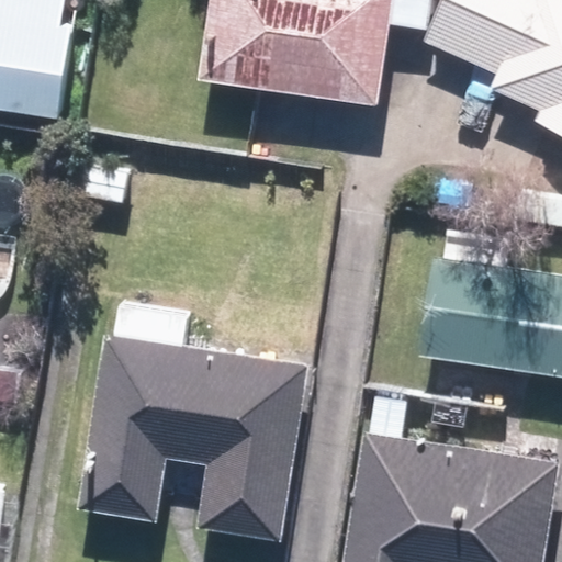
[(91,0),(0,0),(0,93),(77,104),(91,0)]
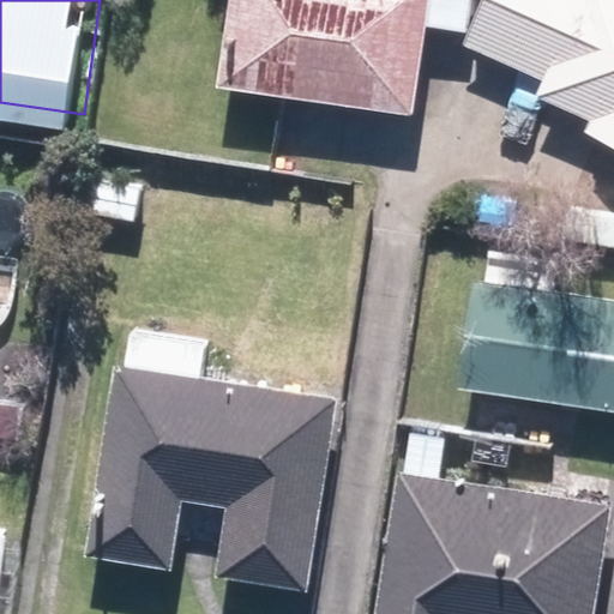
[(428,0),(233,0),(221,85),(411,114),(428,0)]
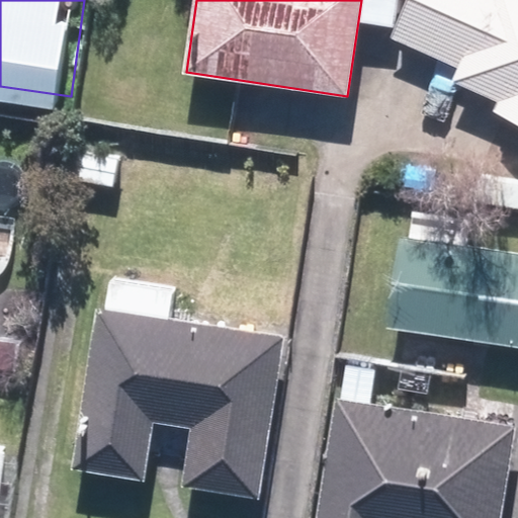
[(517,0),(415,0),(397,40),(517,95),(517,0)]
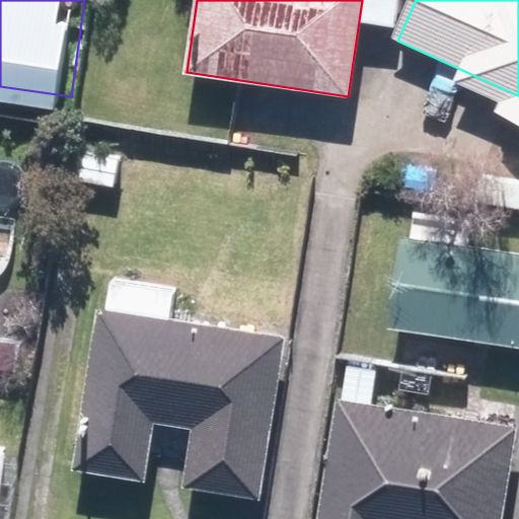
[(518,251),(397,234),(384,322),(518,342),(518,251)]
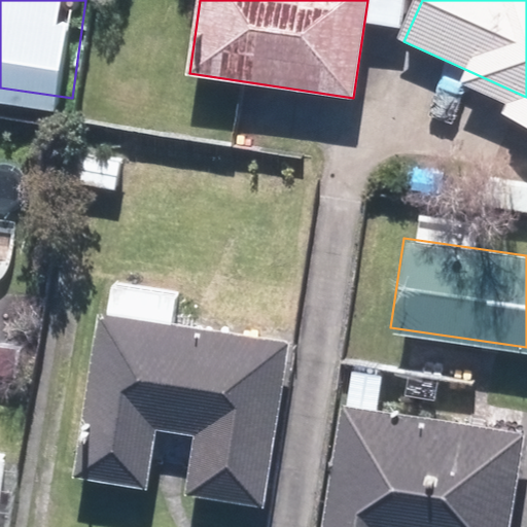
[(300,331),(111,306),(89,469),(161,480),(168,422),(207,427),(198,487),(277,498),(300,331)]
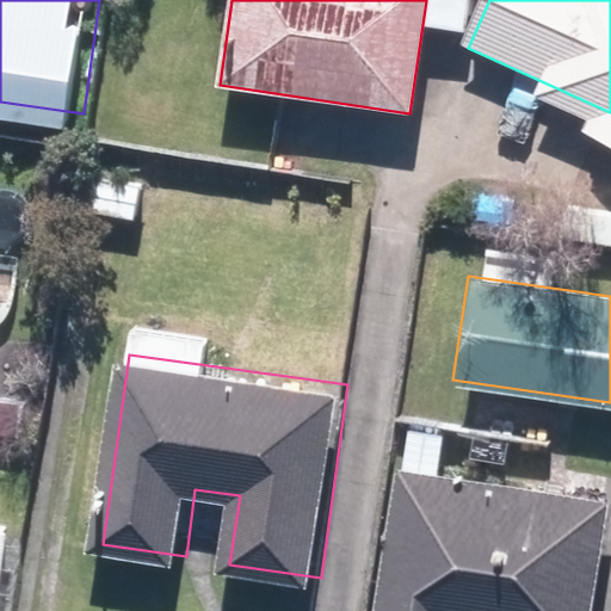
[(588,610),(606,503),(392,468),(368,610),(588,610)]
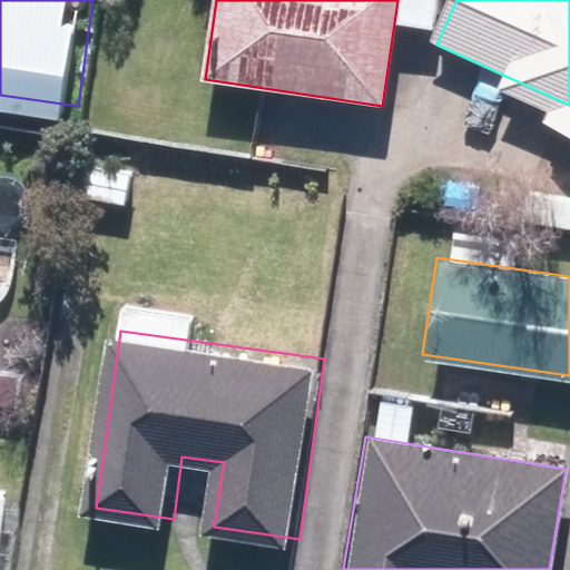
[(9,569),(21,487),(0,483),(0,569),(9,569)]
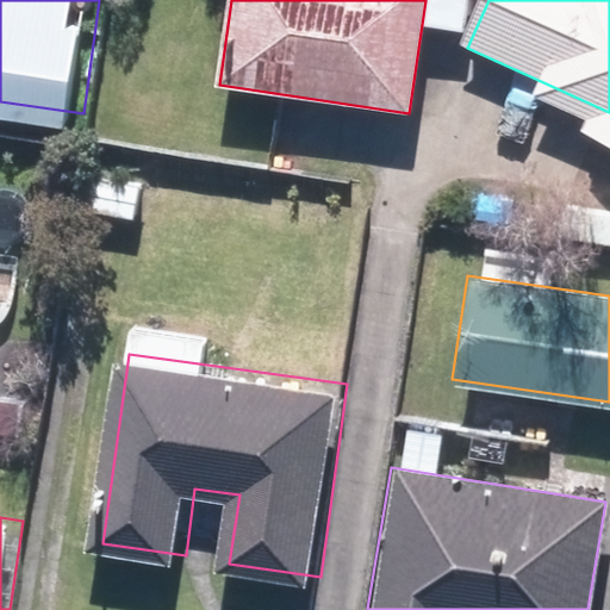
All buildings are outlined.
